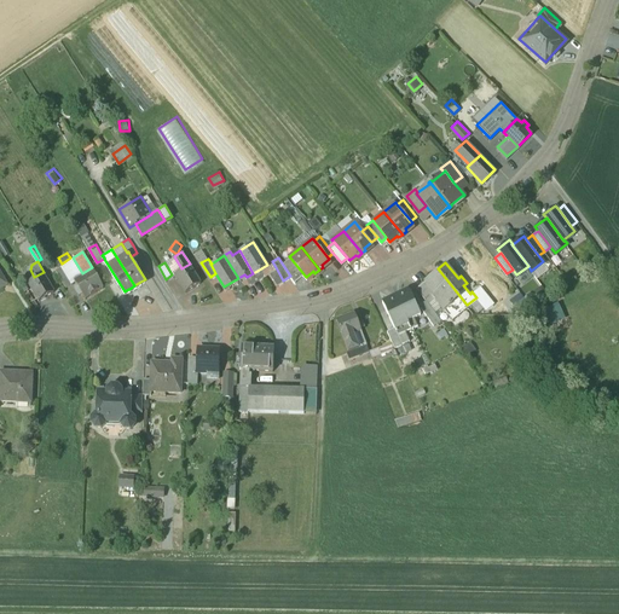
[(73,281),(62,264),(55,268),(65,285),(73,281)]
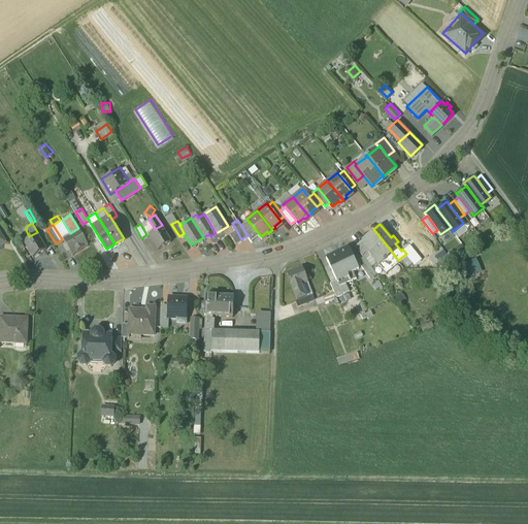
[(155,229),(149,233),(158,248),(170,239),(162,225),(155,229)]
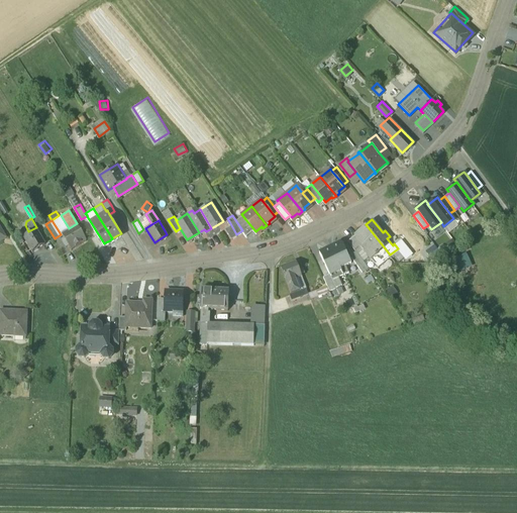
[(249,230),(242,220),(237,223),(244,233),(249,230)]
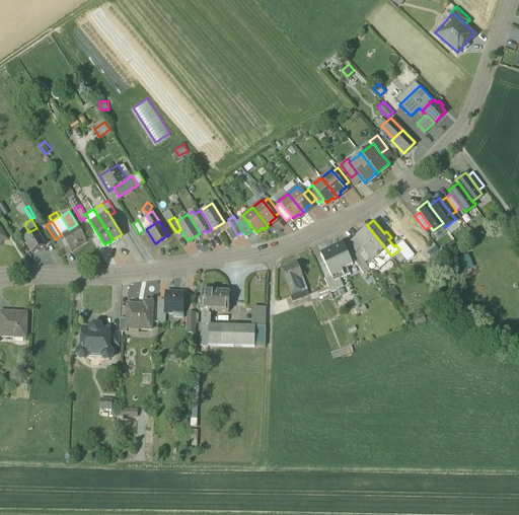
[(436,236),(440,243),(452,236),(449,231),(461,225),(459,222),(436,236)]
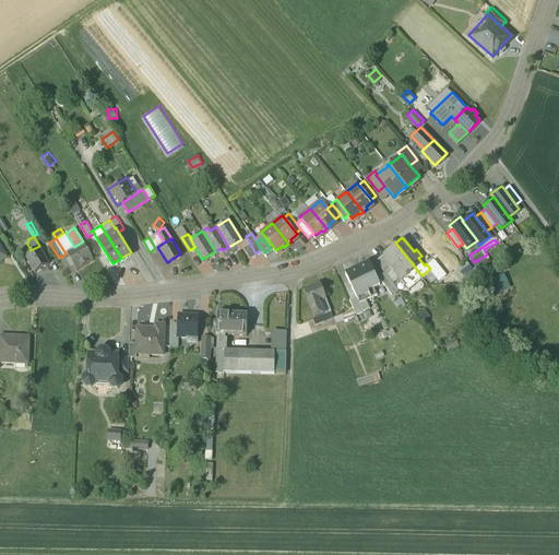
[(93,258),(83,241),(74,247),(67,251),(69,256),(67,258),(71,263),(73,262),(76,268),(93,258)]
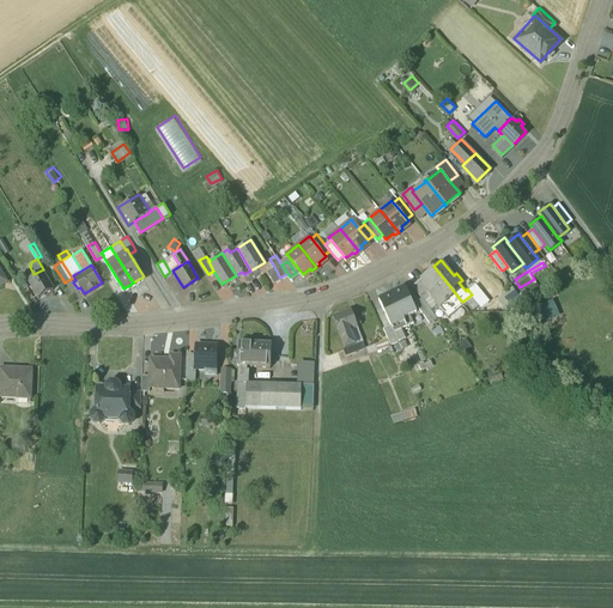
[(280,278),(273,265),(266,269),(274,281),(280,278)]
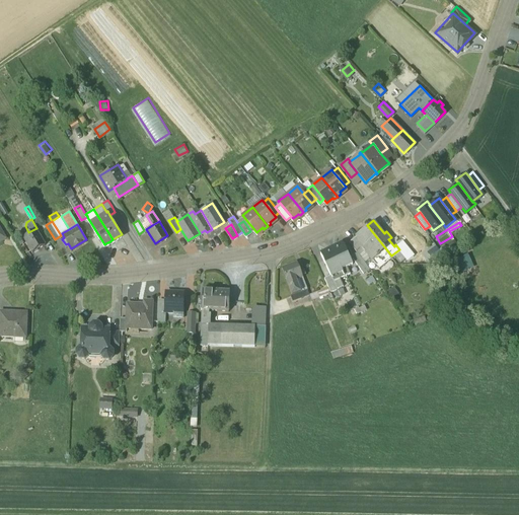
[(391,255),(367,225),(357,234),(364,243),(361,245),(364,248),(379,267),(391,255)]
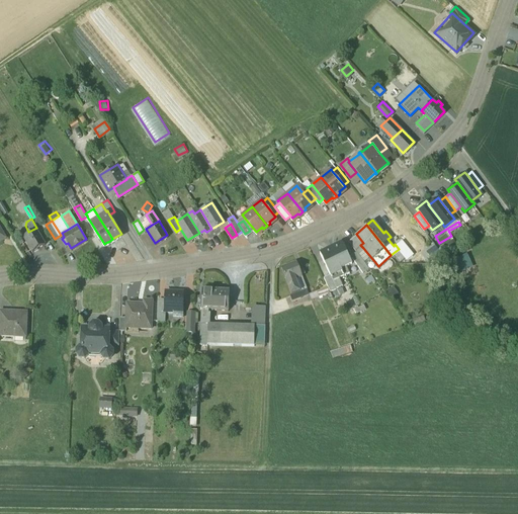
[(45,242),(36,228),(28,232),(23,235),(32,250),(45,242)]
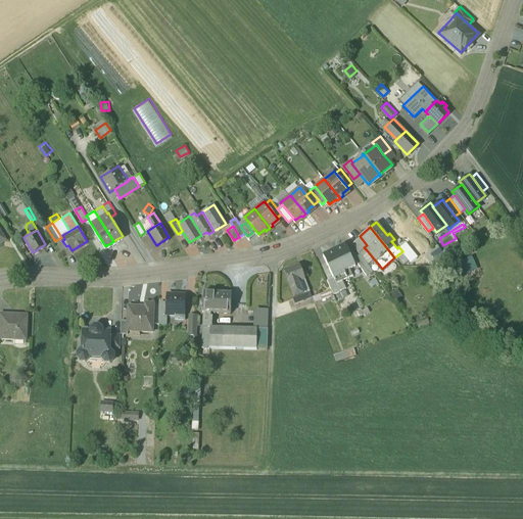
[(415,233),(398,246),(402,251),(407,256),(409,255),(412,260),(426,247),(415,233)]
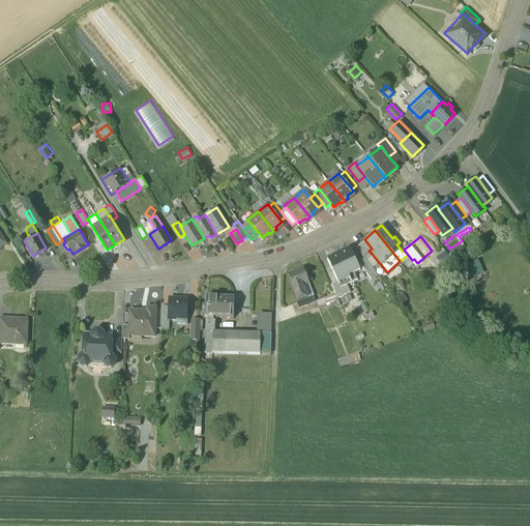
[(364,239),(357,244),(364,256),(366,258),(372,254),(369,251),(372,249),(364,239)]
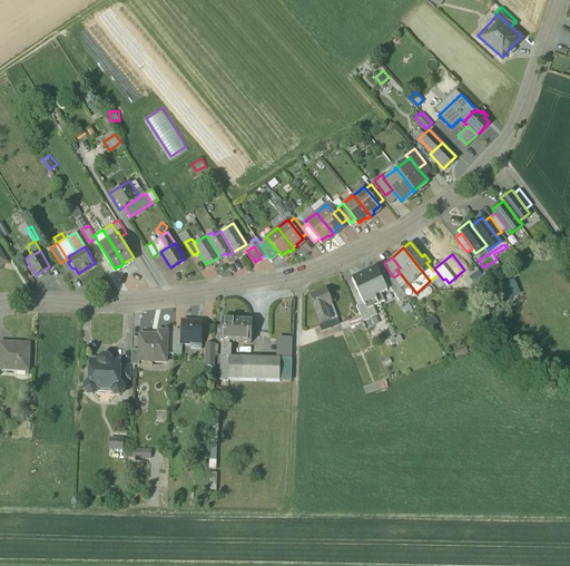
[(375,265),(352,276),(363,300),(370,315),(376,312),(372,303),(384,298),(381,290),(386,288),(375,265)]
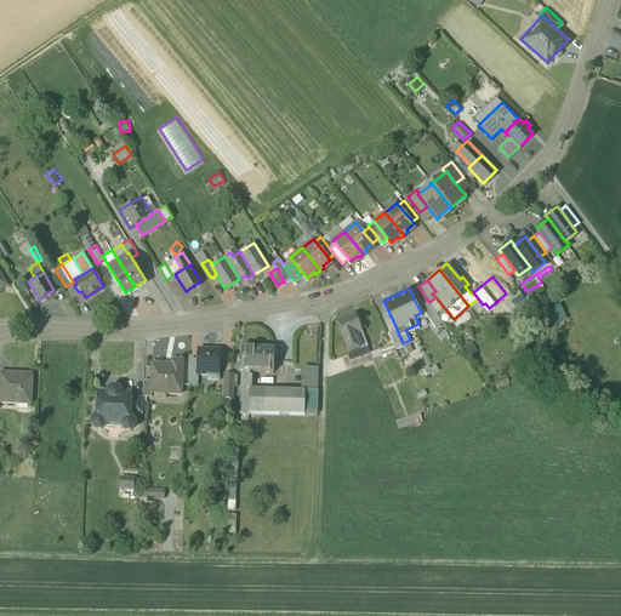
[(429,302),(427,300),(420,303),(434,324),(442,319),(429,302)]
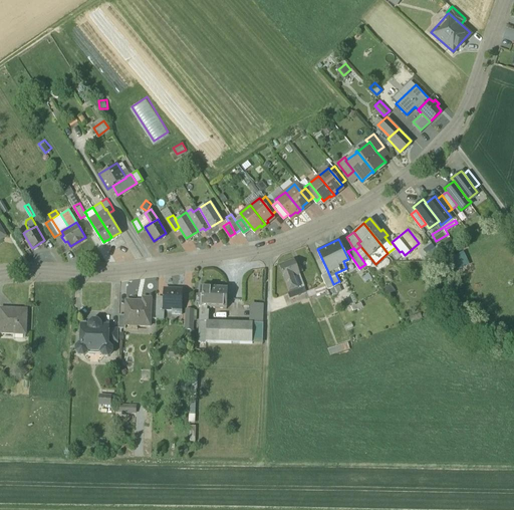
[(304,284),(294,258),(279,263),(284,278),(289,290),(304,284)]
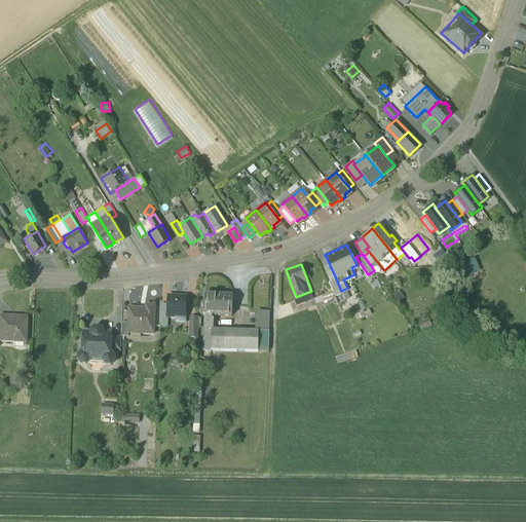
[(335,276),(329,280),(335,293),(341,291),(335,276)]
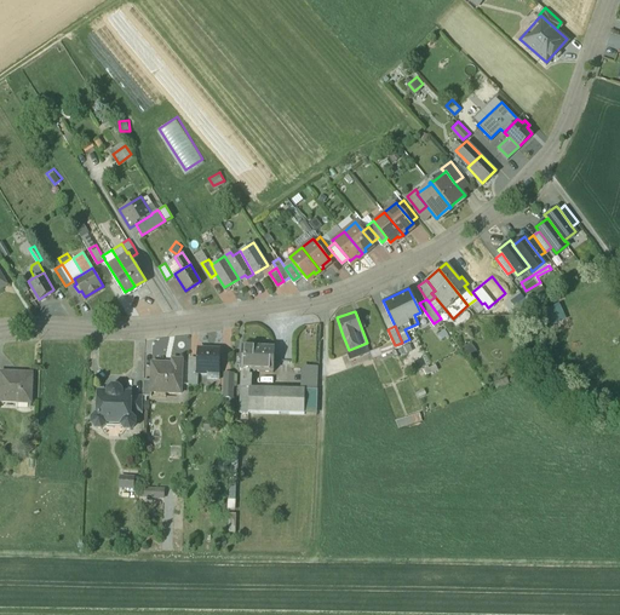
[(470,340),(463,346),(469,352),(475,346),(470,340)]
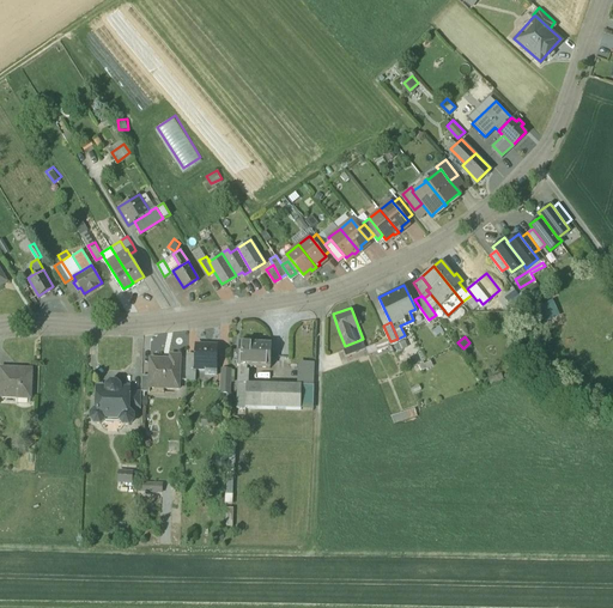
[(363,339),(345,346),(343,346),(345,352),(365,345),(363,339)]
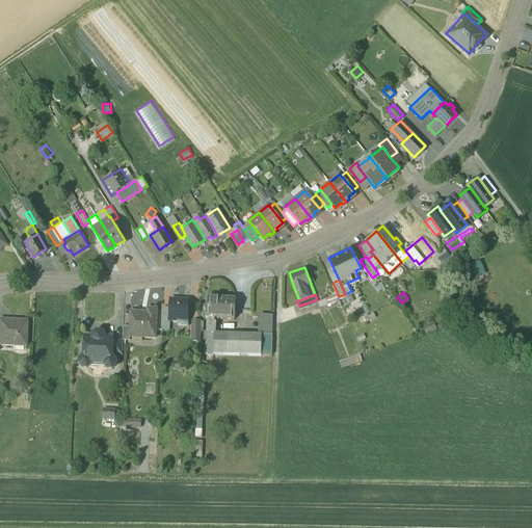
[(235,297),(208,295),(208,302),(204,302),(203,311),(207,311),(207,316),(214,316),(234,317),(235,297)]
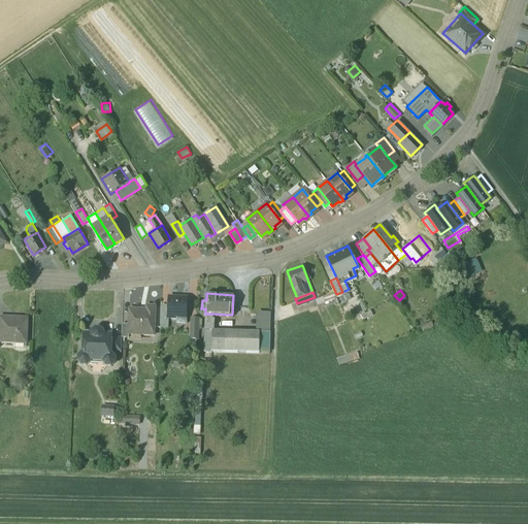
[(187,295),(169,295),(168,304),(168,316),(186,317),(187,295)]
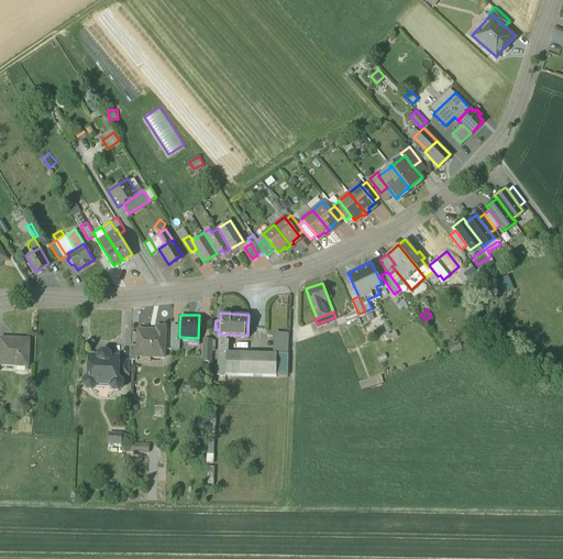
[(155,328),(138,327),(136,343),(136,353),(138,353),(164,354),(165,325),(156,324),(155,328)]
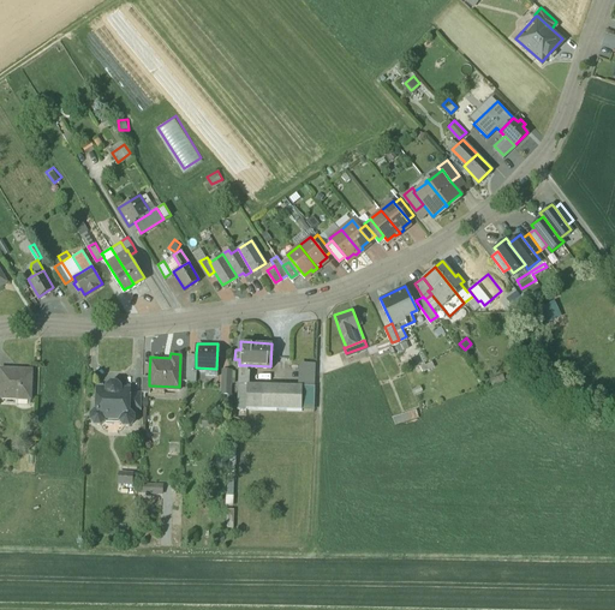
[(425,363),(424,360),(419,363),(423,369),(434,363),(431,359),(425,363)]
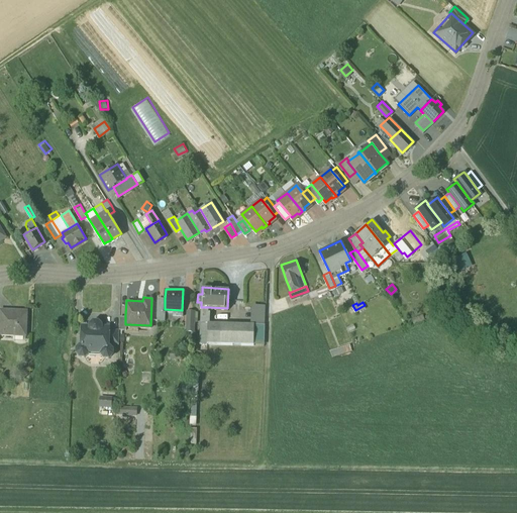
[(26,311),(12,310),(12,308),(0,307),(0,332),(13,333),(14,331),(25,332),(26,311)]
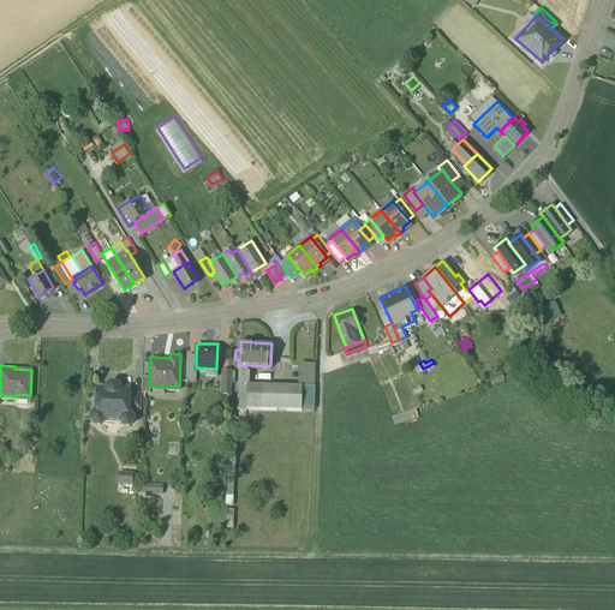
[(302,383),(248,382),(249,370),(248,370),(248,365),(239,365),(238,406),(302,407),(302,383)]
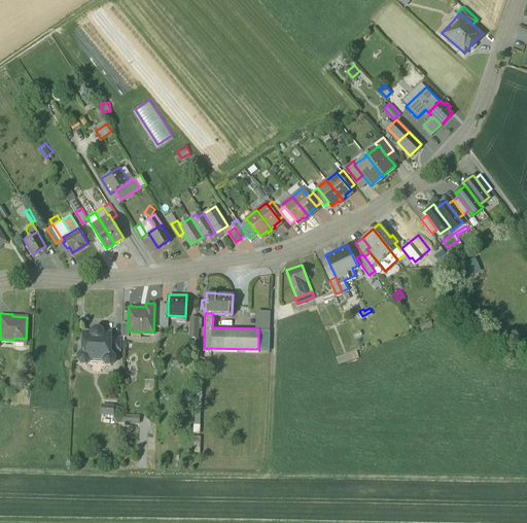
[(100,326),(95,326),(92,329),(92,333),(83,332),(83,351),(82,351),(78,354),(78,358),(81,362),(85,362),(90,359),(90,356),(103,357),(103,359),(106,362),(110,363),(114,360),(114,355),(111,352),(110,352),(110,348),(110,335),(110,333),(103,333),(103,330),(100,326)]
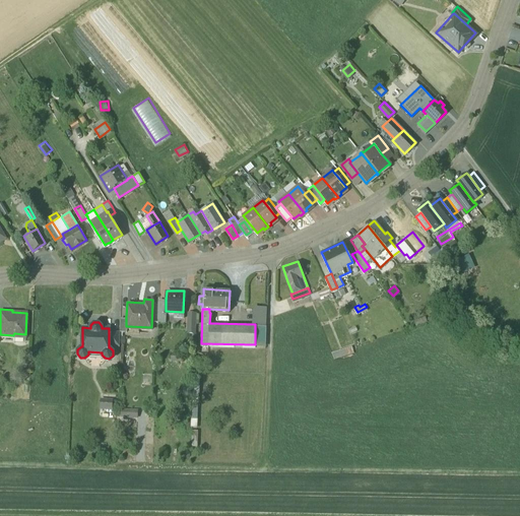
[(120,331),(109,330),(109,343),(119,343),(120,331)]
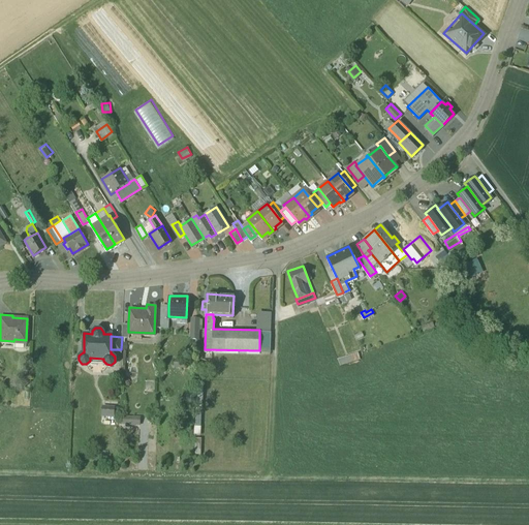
[(354,339),(335,345),(337,351),(356,345),(354,339)]
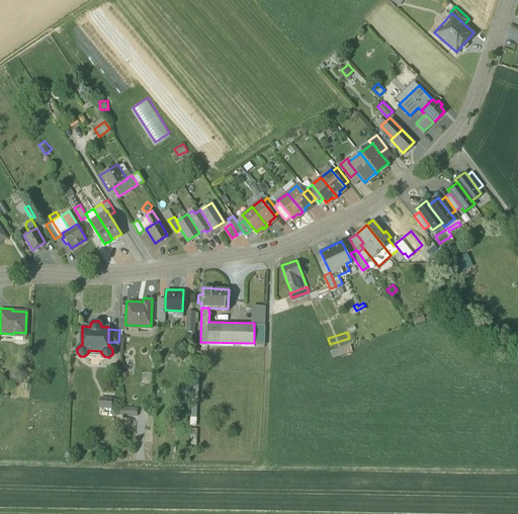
[(350,342),(331,347),(334,355),(352,350),(350,342)]
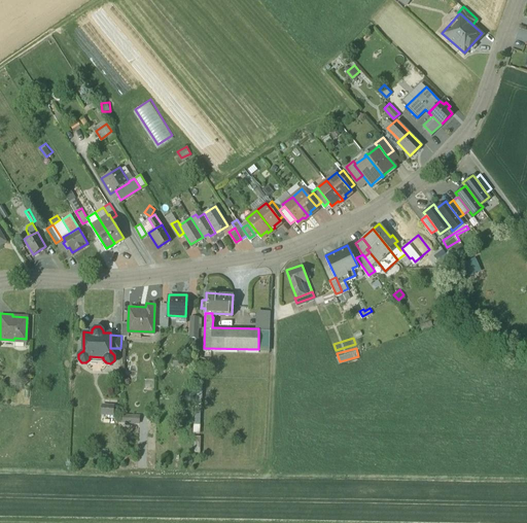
[(113,404),(104,404),(103,412),(112,412),(113,404)]
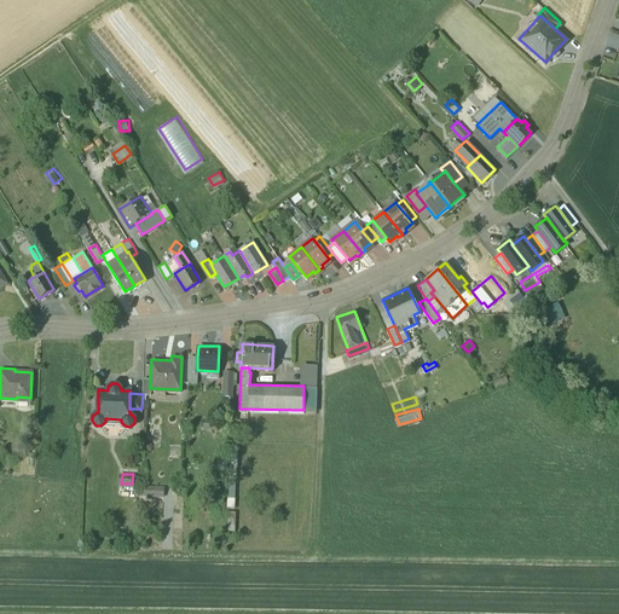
[(165,494),(165,484),(143,485),(144,496),(165,494)]
